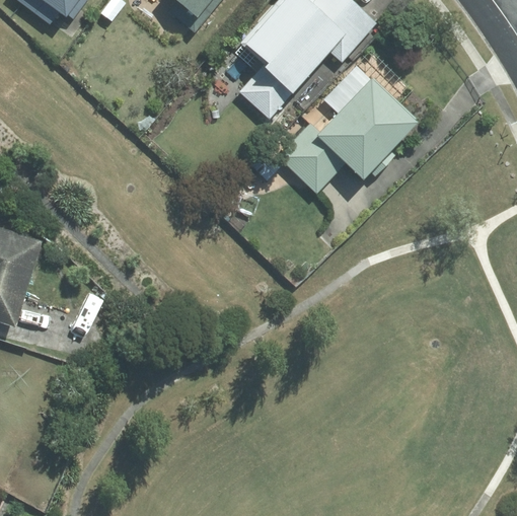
[(17,0),(51,24),(61,9),(68,14),(78,0),(17,0)]
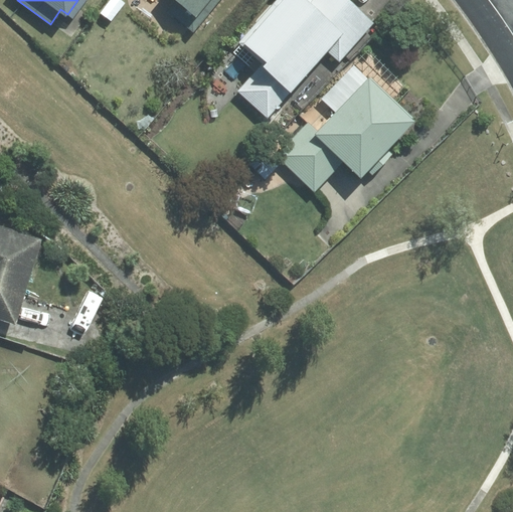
[(174,0),(167,9),(193,30),(218,0),(174,0)]
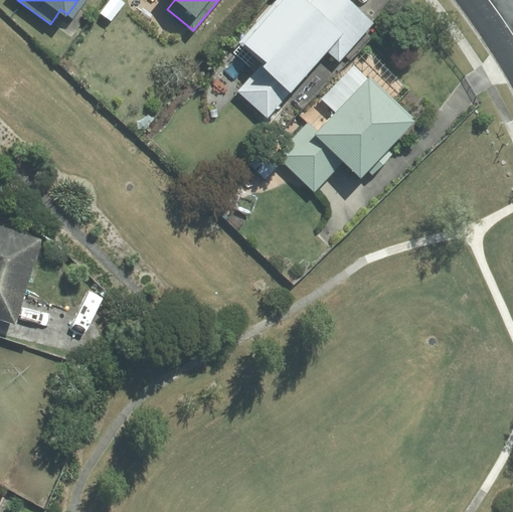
[(238,45),(231,53),(253,72),(237,91),(268,119),(327,50),(340,61),(374,22),(354,0),(275,0),(236,43),(238,45)]
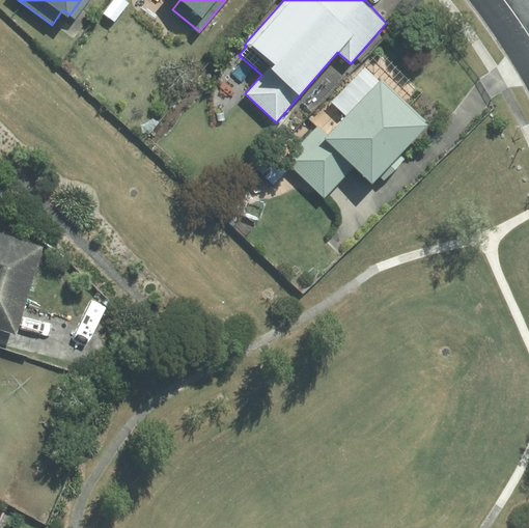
[(316,126),(283,160),(325,198),(357,164),(373,179),(429,120),(413,105),(382,76),(326,135),(316,126)]
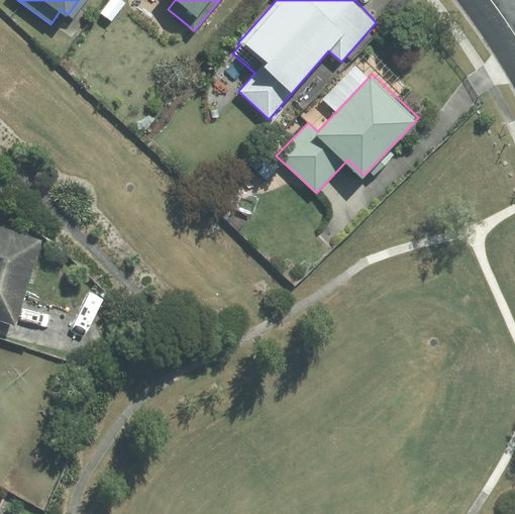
[(43,239),(0,226),(0,319),(16,324),(27,290),(43,239)]
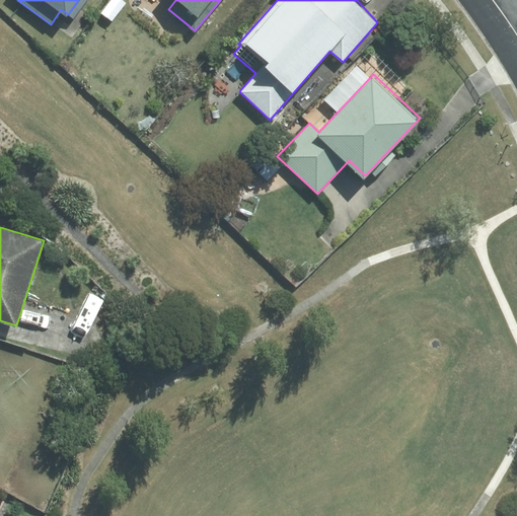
All buildings are outlined.
